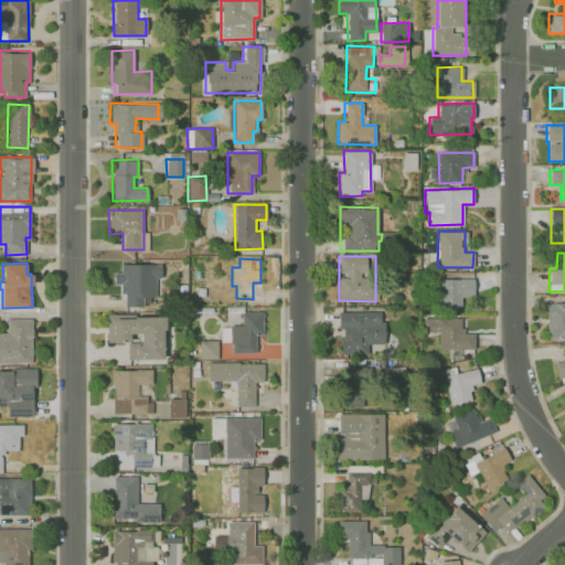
[(123,306),(144,306),(144,297),(155,297),(155,278),(160,278),(160,264),(119,264),(119,272),(113,273),(114,285),(123,284),(123,306)]
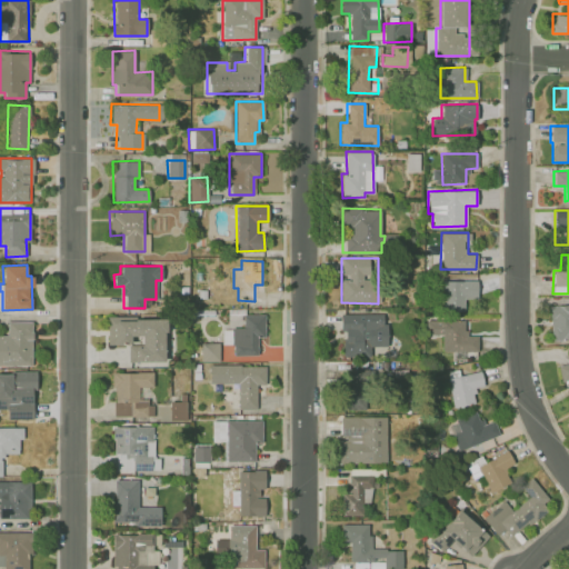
[(441,280),(441,310),(463,310),(463,299),(477,299),(477,280),(441,280)]
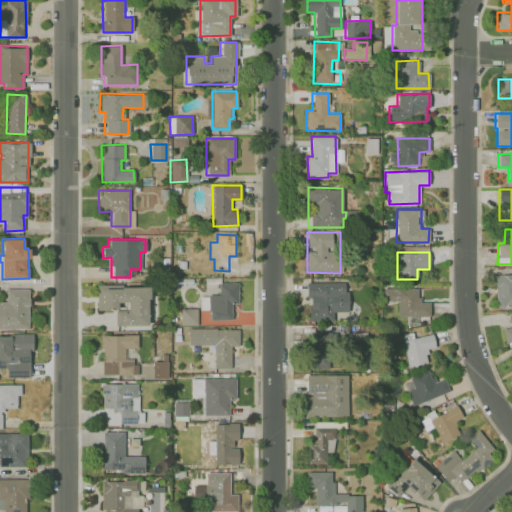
[(511,275),(494,276),(495,305),(511,304),(511,275)]
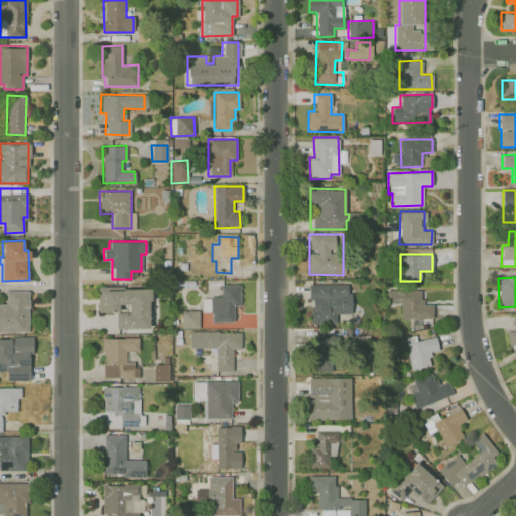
[(350,284),(308,284),(308,299),(311,299),(311,321),(336,321),(336,314),(350,314),(350,284)]
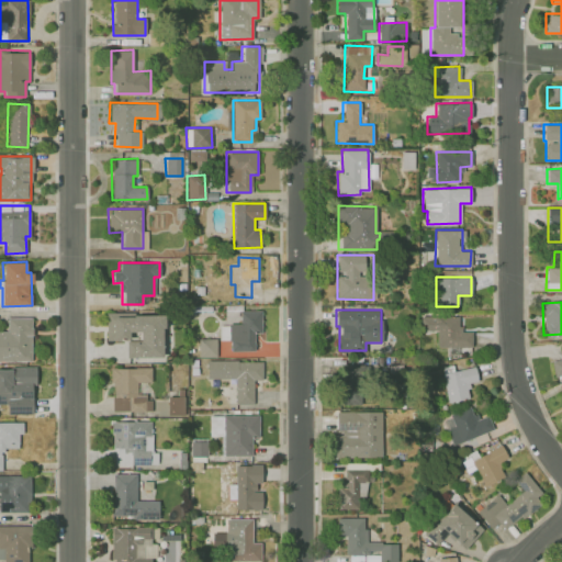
[(239,311),(239,325),(218,325),(220,340),(231,340),(231,351),(255,351),(255,334),(261,334),(261,311),(239,311)]
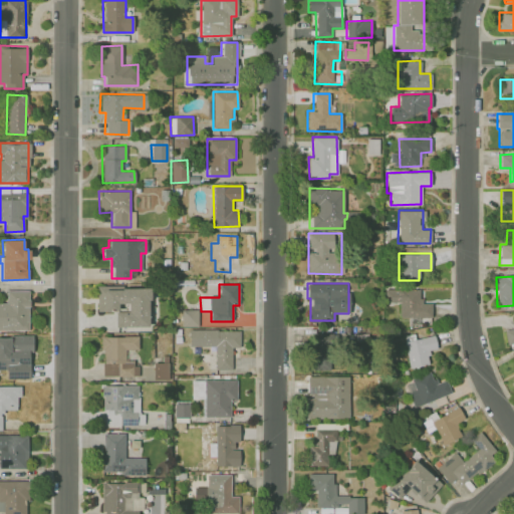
[(149,326),(149,287),(115,288),(115,285),(95,285),(96,311),(114,310),(114,326),(149,326)]
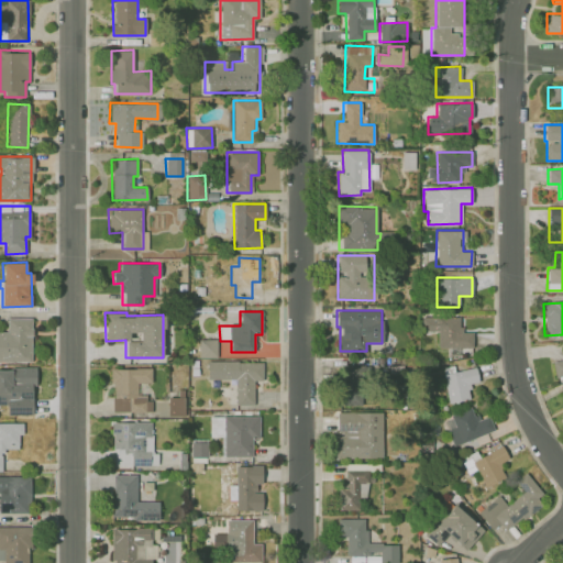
[(472,348),(472,332),(460,332),(460,317),(421,317),(420,330),(437,331),(437,346),(472,348)]
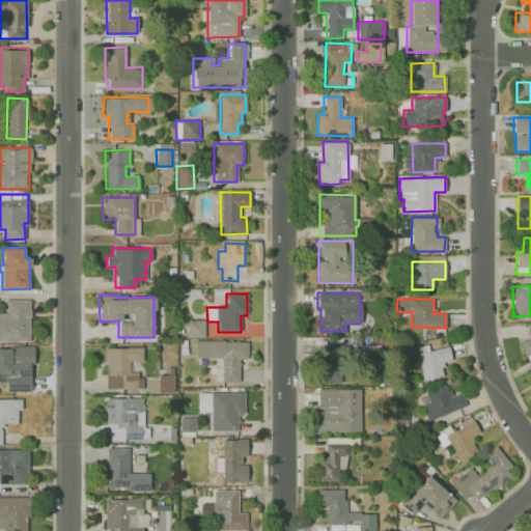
[(0,340),(29,341),(30,300),(6,300),(6,312),(0,312),(0,340)]
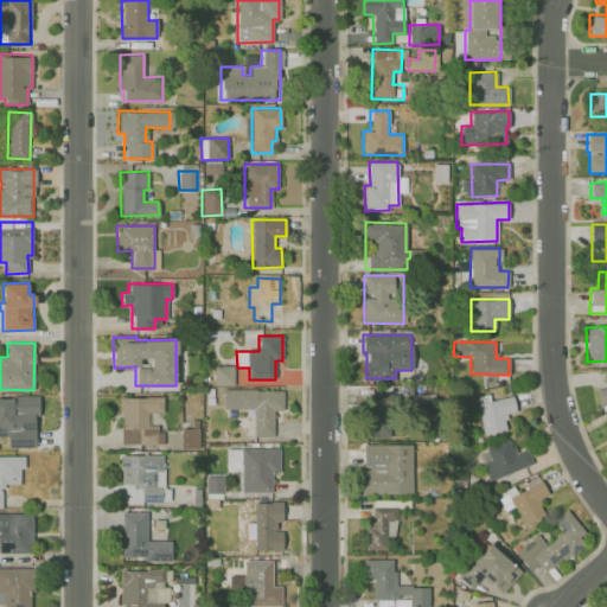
[(234,385),(234,366),(215,365),(213,385),(234,385)]
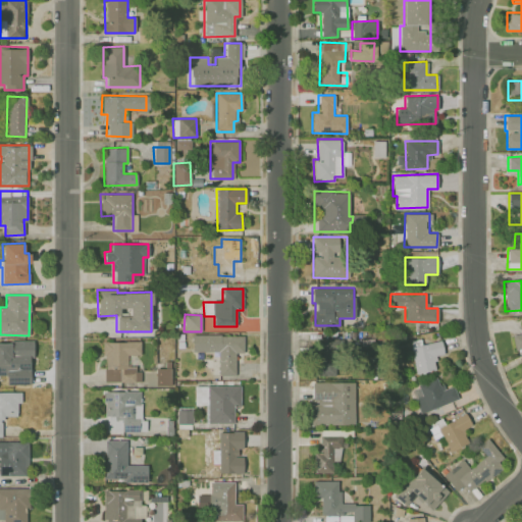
[(521,318),(521,319),(521,325),(521,332),(512,334),(514,350),(521,348),(521,318)]
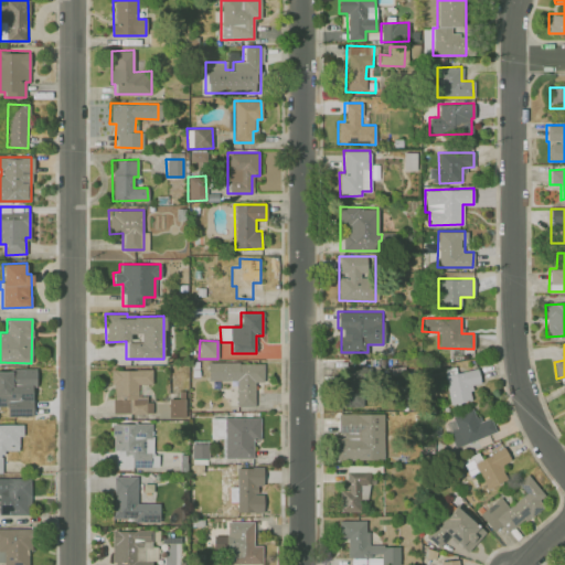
[(208,381),(236,381),(236,406),(255,406),(255,382),(264,382),(264,363),(209,362),(208,381)]
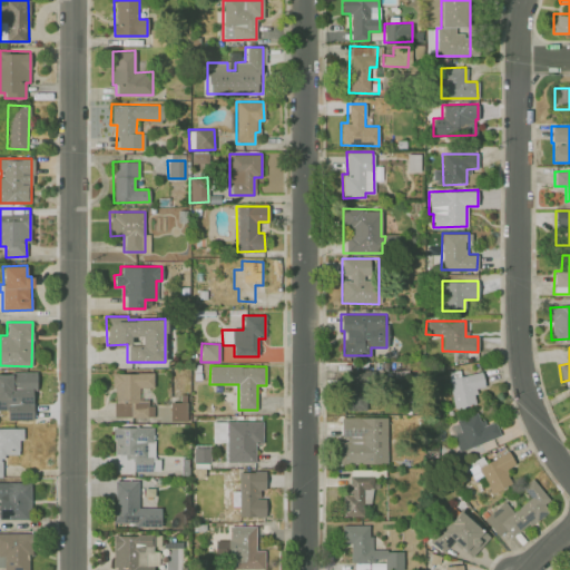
[(477,403),(473,390),(484,387),(481,371),(446,379),(453,409),(477,403)]
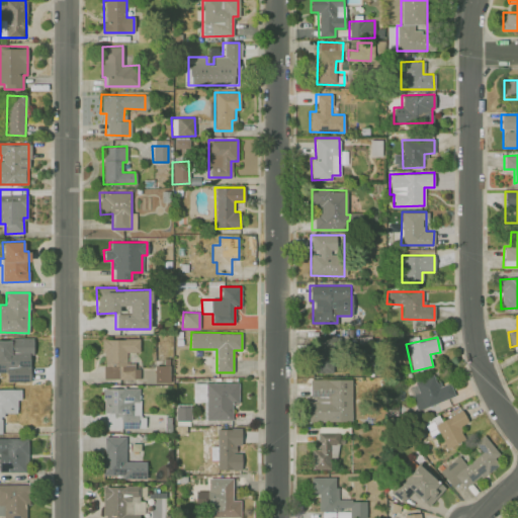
[(7,381),(30,381),(29,352),(33,352),(32,338),(0,338),(0,371),(6,371),(7,381)]
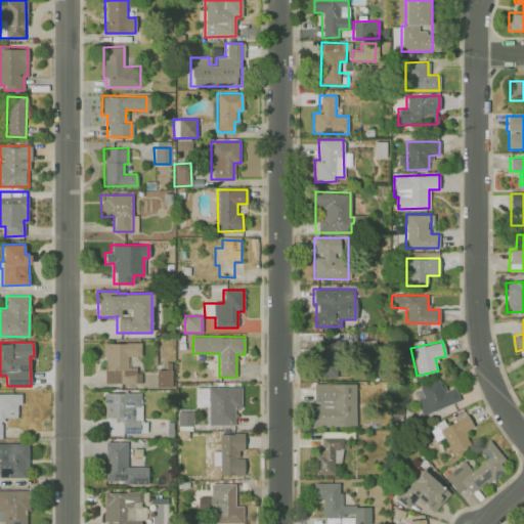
[(103,342),(102,383),(140,384),(140,370),(127,369),(128,356),(140,356),(140,343),(103,342)]
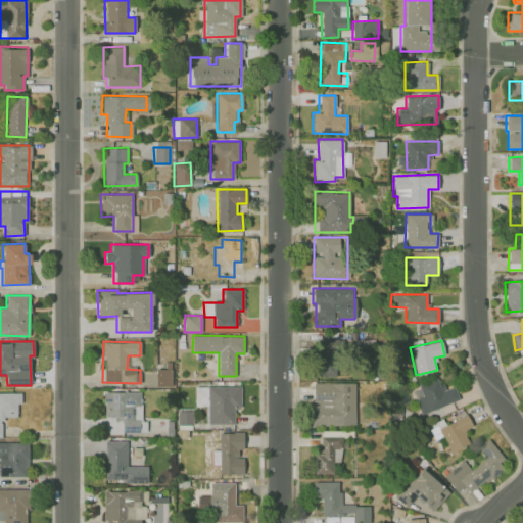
[(319,377),(337,376),(335,342),(317,343),(319,377)]
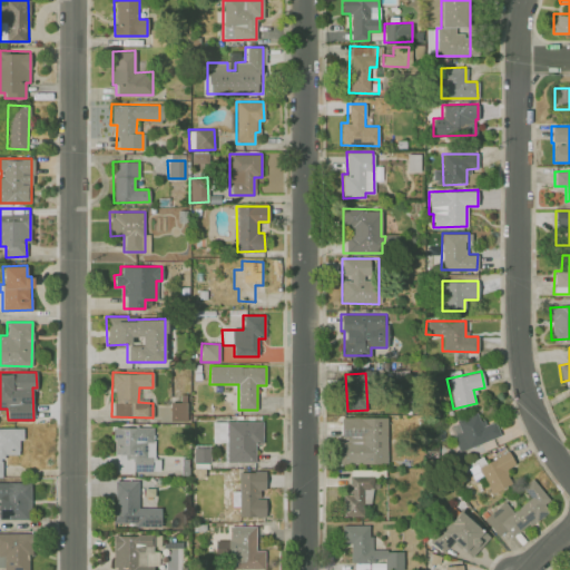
[(186,422),(186,403),(169,402),(169,422),(186,422)]
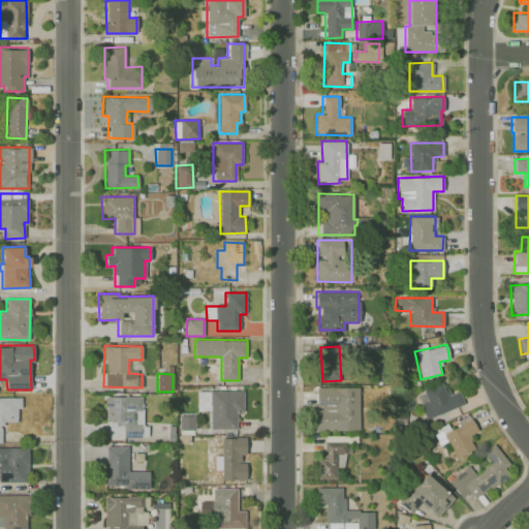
[(464,404),(458,391),(447,395),(443,382),(415,393),(426,418),(464,404)]
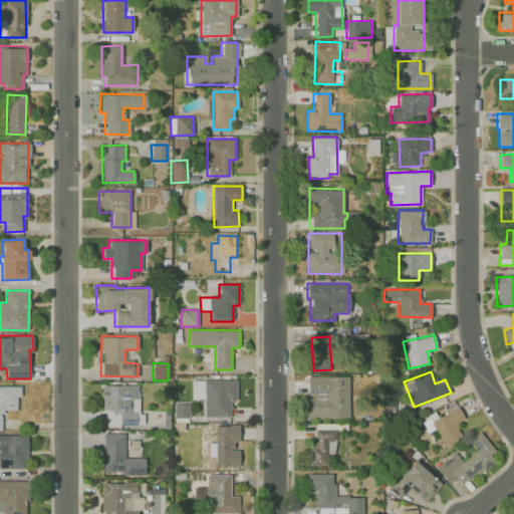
[(348,376),(307,375),(306,396),(305,396),(305,418),(348,419),(348,376)]
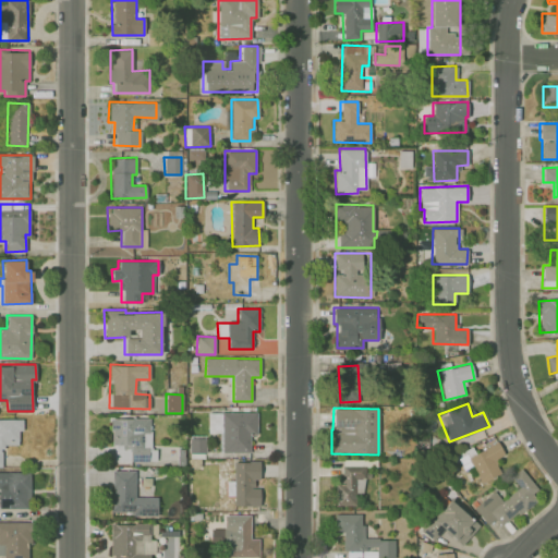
[(249,451),(249,434),(256,434),(256,412),(207,412),(207,433),(221,433),(221,452),(249,451)]
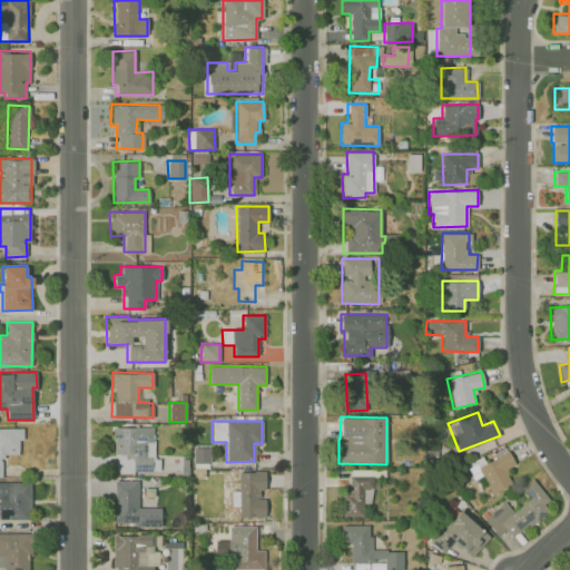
[(115,426),(115,471),(158,471),(158,459),(153,459),(153,426),(115,426)]
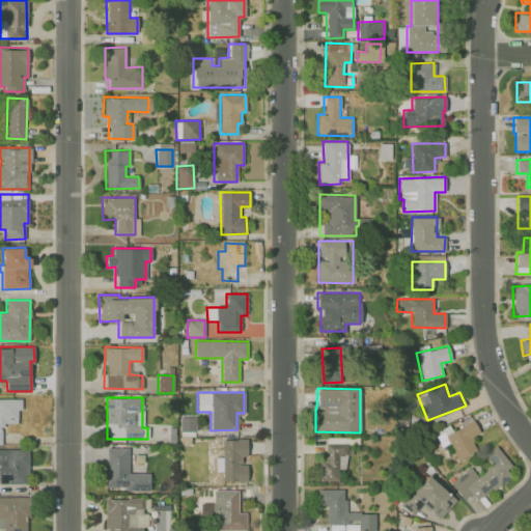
[(20,398),(0,398),(0,444),(3,445),(3,423),(20,424),(20,398)]
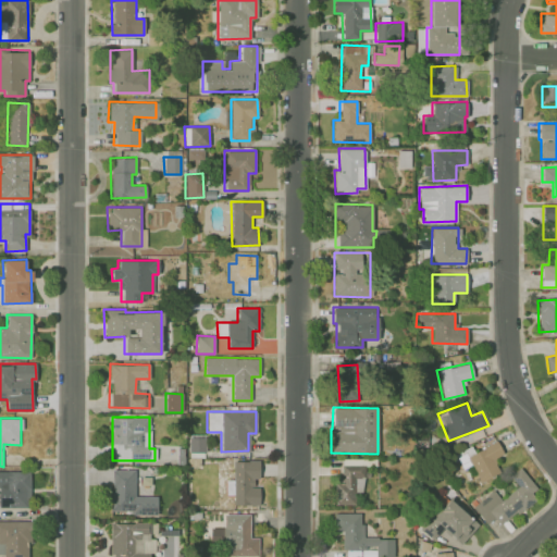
[(188,452),(205,452),(205,437),(188,437),(188,452)]
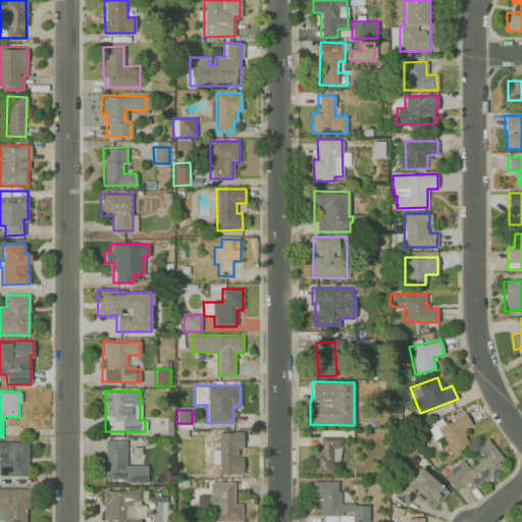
[(471,424),(465,412),(444,424),(441,420),(426,428),(432,439),(441,435),(450,451),(468,441),(461,429),(471,424)]
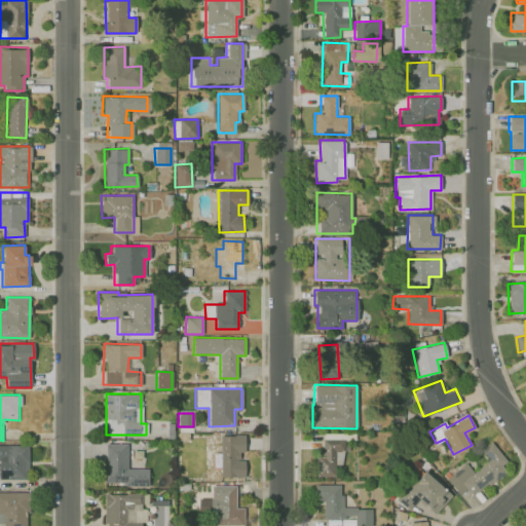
[(344,464),(345,434),(323,434),(323,456),(316,456),(316,477),(335,477),(335,464),(344,464)]
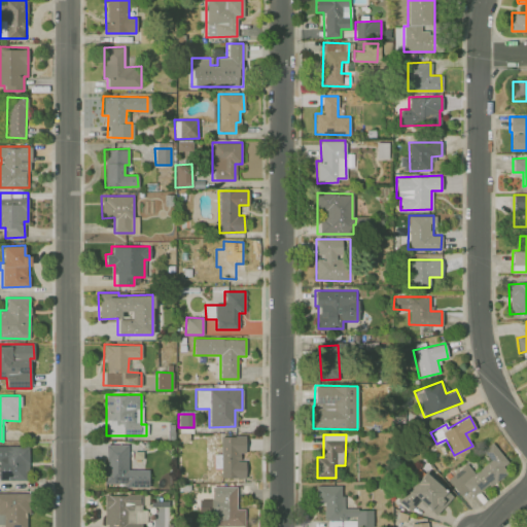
[(220,478),(245,478),(245,460),(243,460),(243,435),(219,436),(219,453),(213,454),(213,467),(220,467),(220,478)]
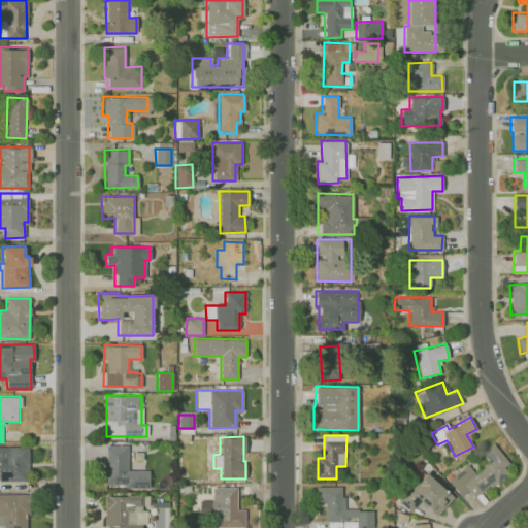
[(127,444),(104,444),(105,485),(125,484),(125,488),(149,488),(147,469),(127,469),(127,444)]
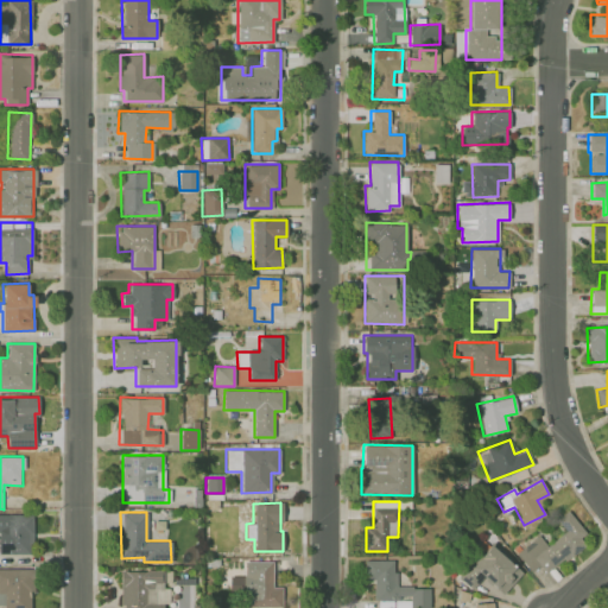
[(515,552),(531,571),(539,565),(546,574),(588,540),(565,512),(555,519),(564,531),(546,545),(538,534),(515,552)]
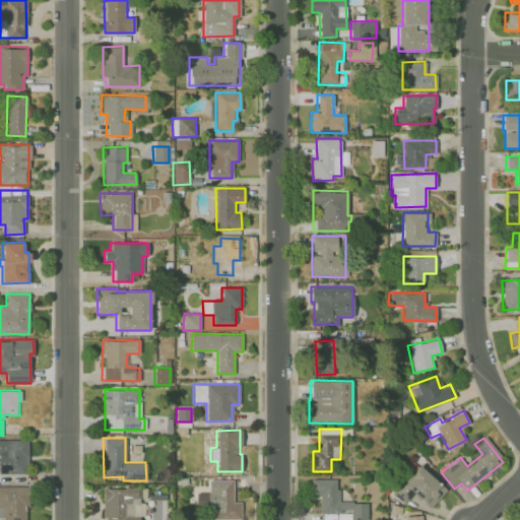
[(27,440),(0,440),(0,473),(27,473),(27,440)]
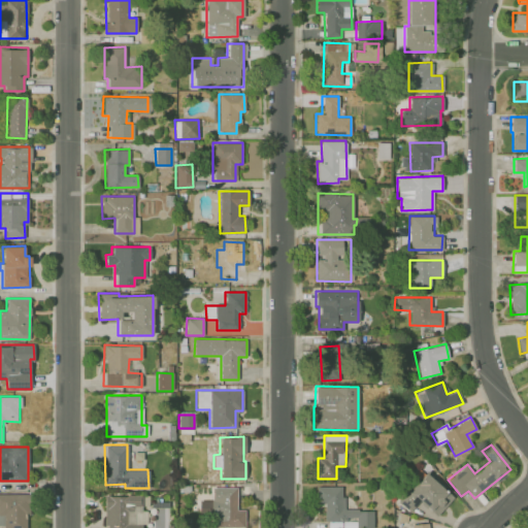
[(436,516),(452,497),(441,488),(443,485),(427,471),(408,493),(405,491),(396,501),(409,512),(419,500),(436,516)]
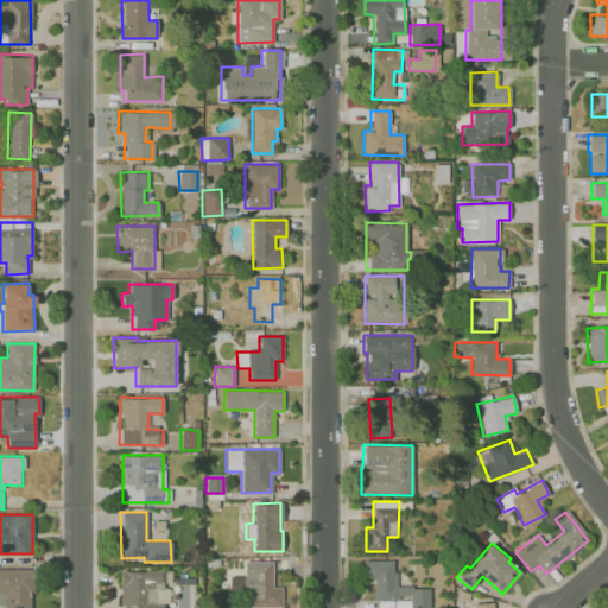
[(363,561),(365,580),(373,580),(373,599),(410,597),(410,607),(430,607),(429,587),(394,587),(394,559),(363,561)]
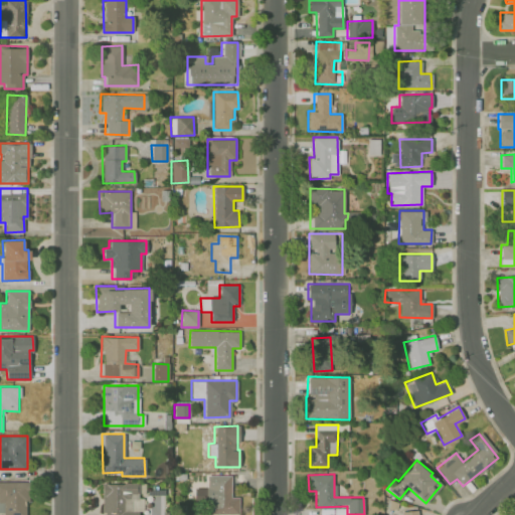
[(230,475),(206,475),(206,512),(238,512),(238,497),(230,497),(230,475)]
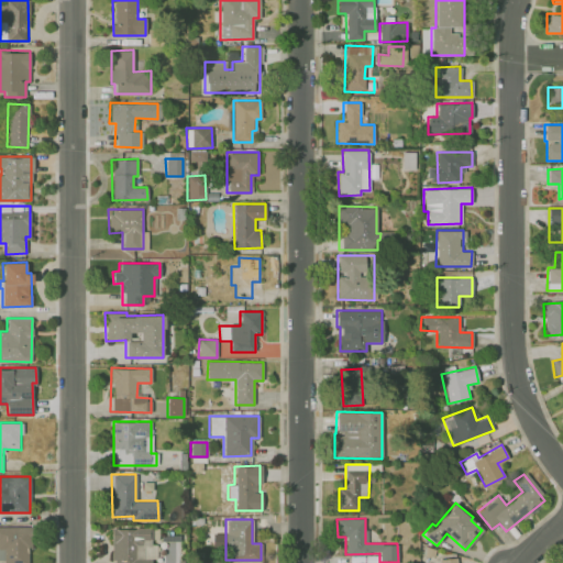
[(32,528),(0,526),(0,548),(4,549),(3,562),(28,562),(29,547),(31,548),(32,528)]
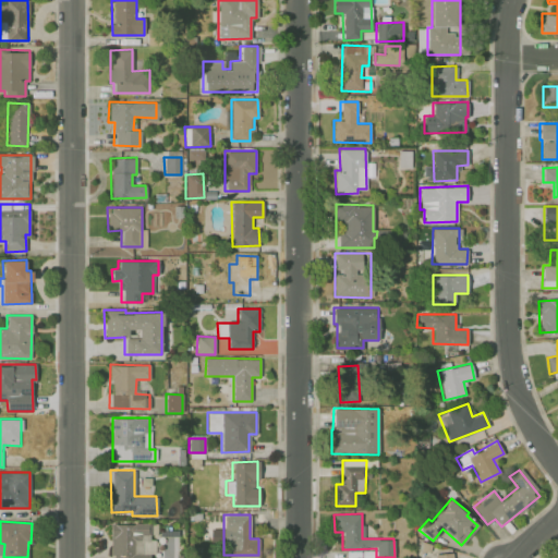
[(149,523),(110,523),(110,557),(142,557),(142,541),(149,541),(149,523)]
